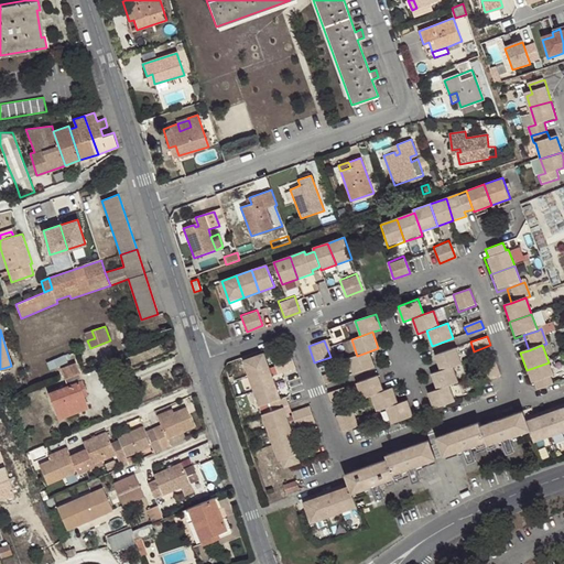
[(462,364),(456,347),(435,354),(441,371),(453,367),(462,364)]
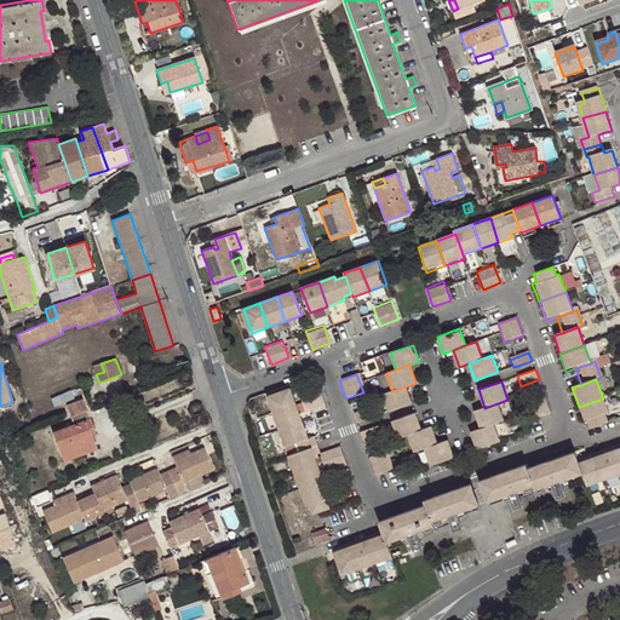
[(412,402),(406,386),(392,391),(384,394),(389,411),(412,402)]
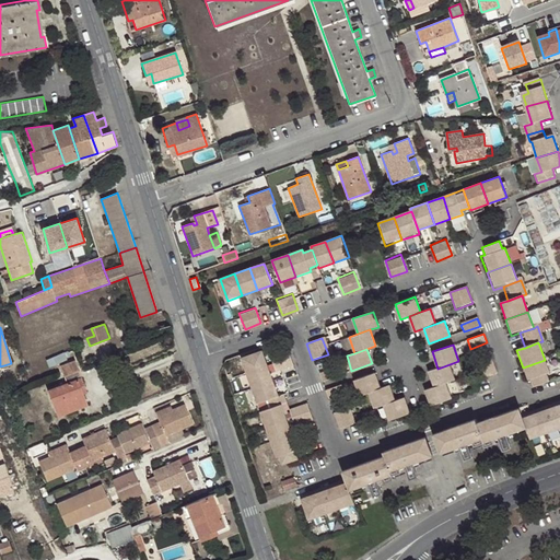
[(245,375),(265,368),(259,351),(238,359),(245,375)]
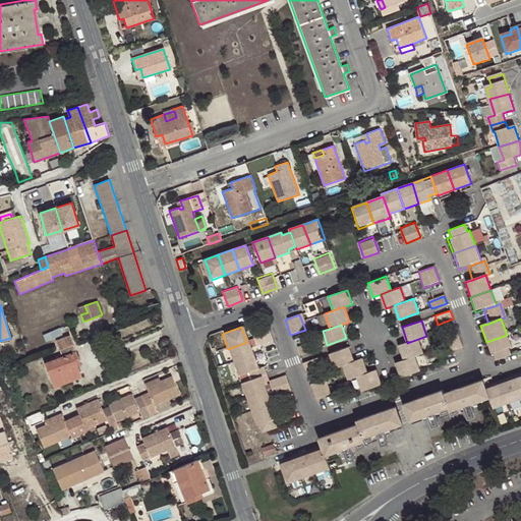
[(271,341),(266,327),(248,332),(253,347),(271,341)]
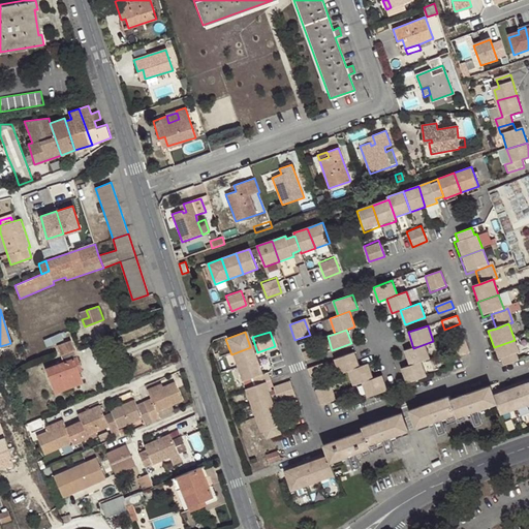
[(469,352),(464,338),(449,344),(455,358),(469,352)]
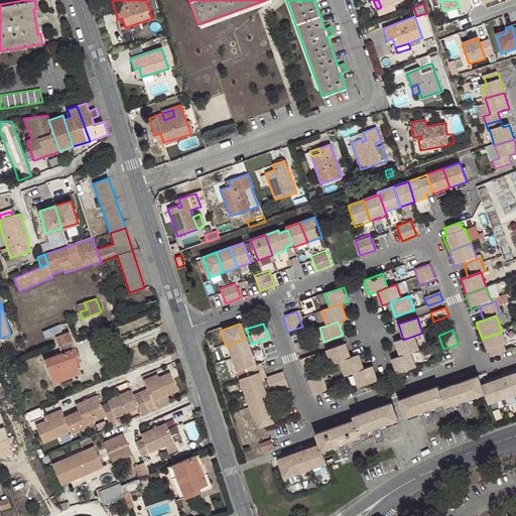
[(502,332),(482,339),(486,351),(489,350),(492,357),(506,352),(503,344),(506,343),(502,332)]
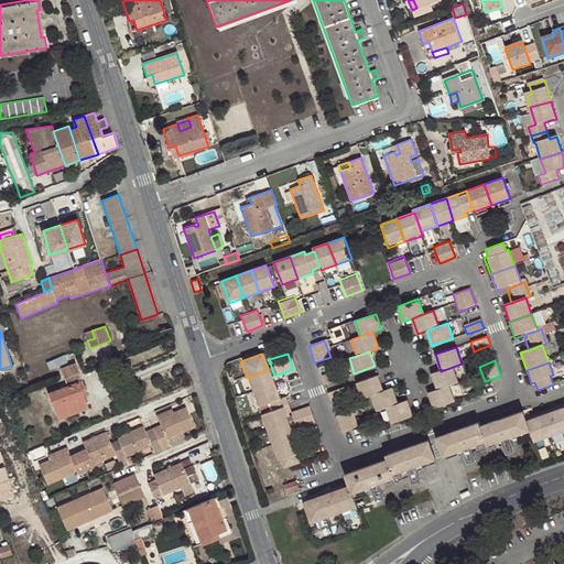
[(76,364),(62,368),(68,386),(49,393),(58,420),(71,415),(69,412),(88,405),(85,397),(82,390),(86,389),(76,364)]
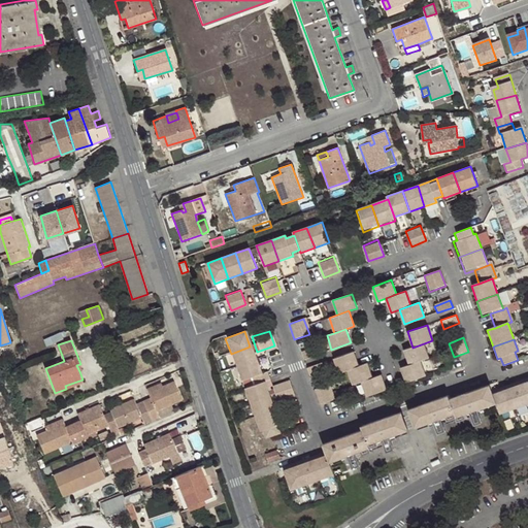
[(404,351),(409,366),(420,363),(429,360),(424,343),(413,348),(404,351)]
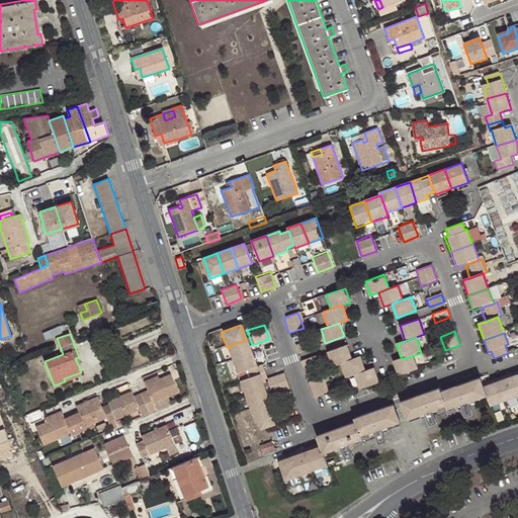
[(232,360),(250,354),(245,340),(227,347),(232,360)]
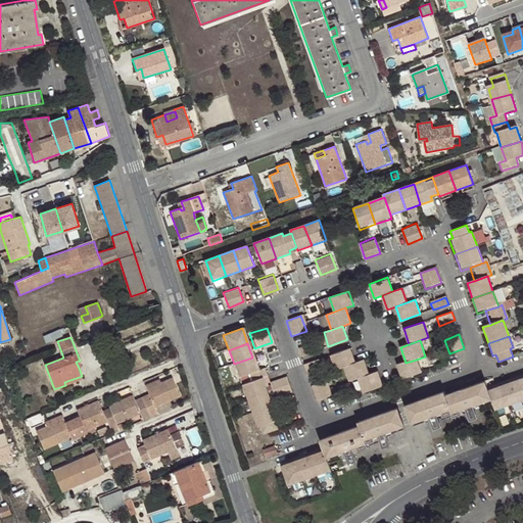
[(299,357),(314,351),(311,344),(296,350),(299,357)]
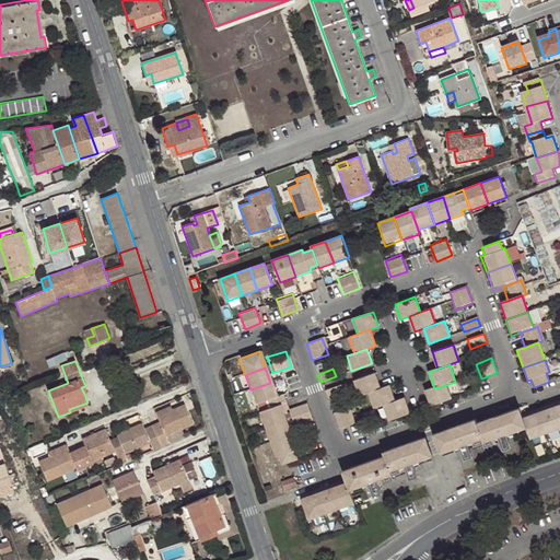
[(369,393),(381,388),(375,372),(354,378),(360,396),(369,393)]
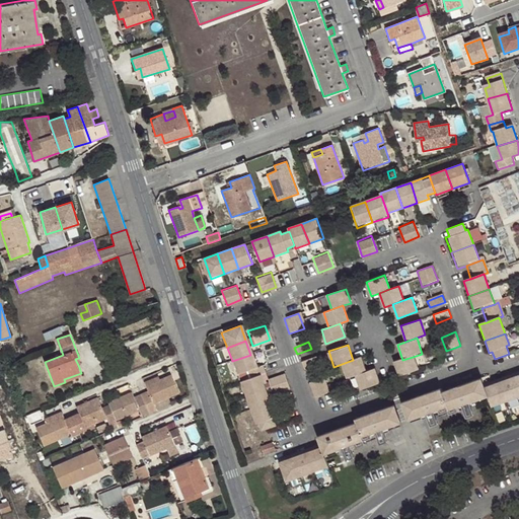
[(232,361),(237,375),(246,372),(255,369),(250,355),(232,361)]
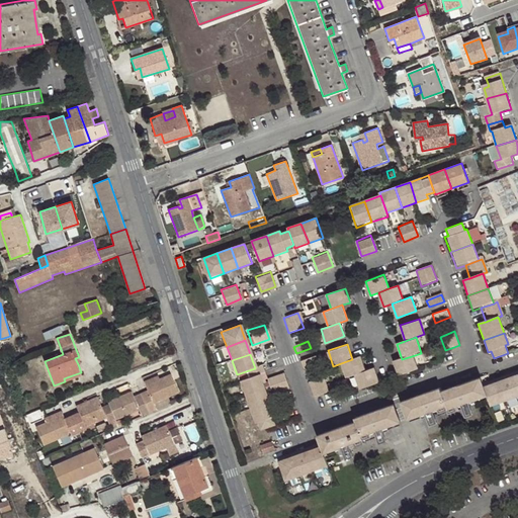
[(298,361),(301,370),(317,364),(314,356),(298,361)]
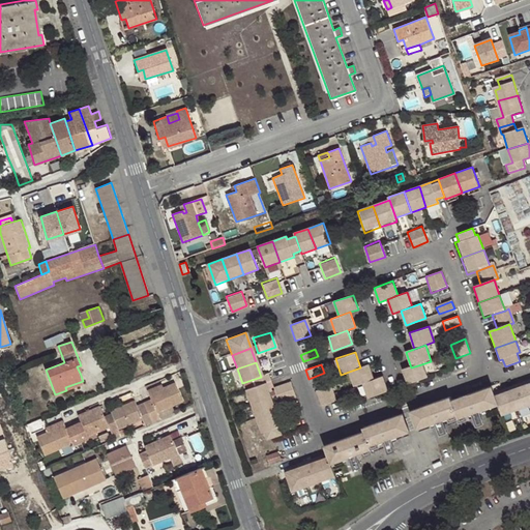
[(421,364),(411,367),(404,371),(408,384),(427,378),(421,364)]
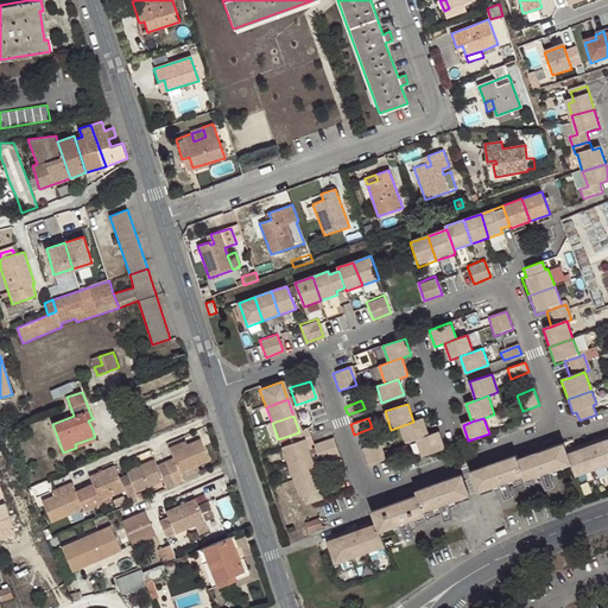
[(417,442),(430,437),(423,419),(413,422),(400,426),(407,444),(417,442)]
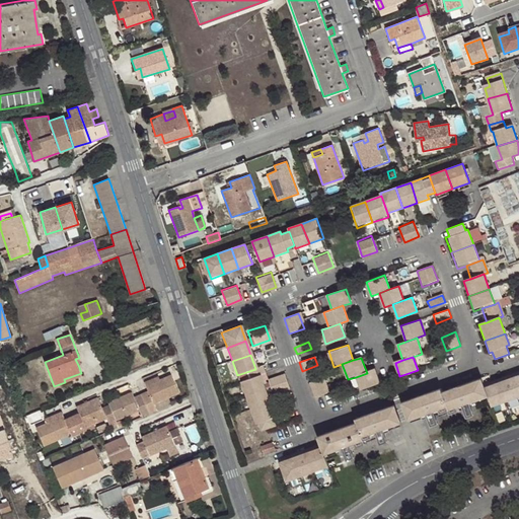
[(255,369),(246,372),(249,379),(260,376),(264,374),(261,367),(255,369)]
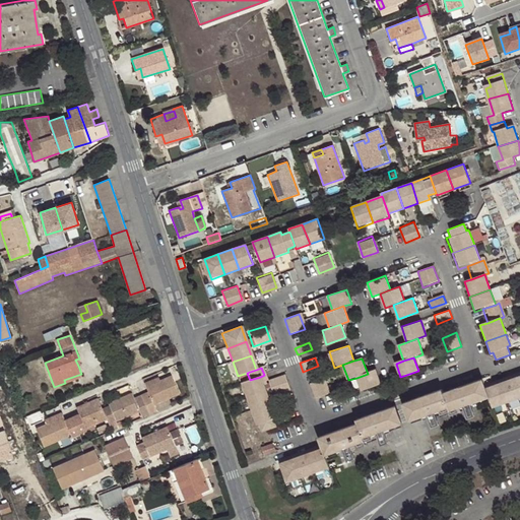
[(381,384),(376,371),(368,374),(356,378),(361,391),(381,384)]
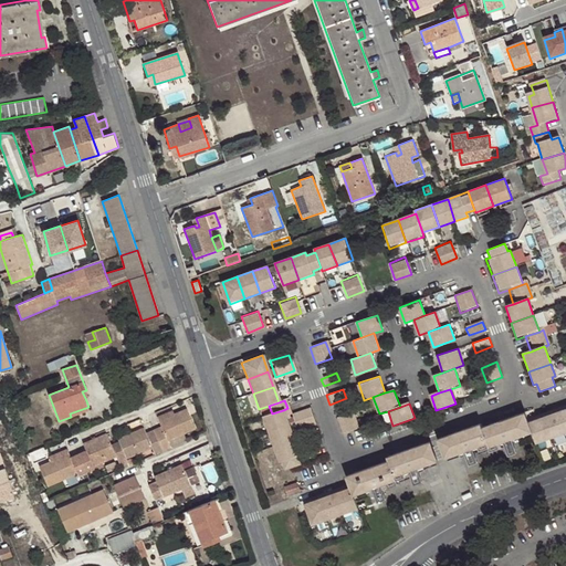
[(90,409),(88,407),(70,413),(71,417),(90,409)]
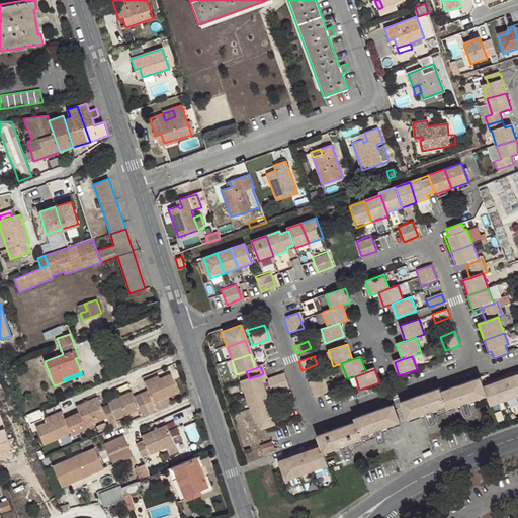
[(270,395),(287,389),(282,374),(265,380),(270,395)]
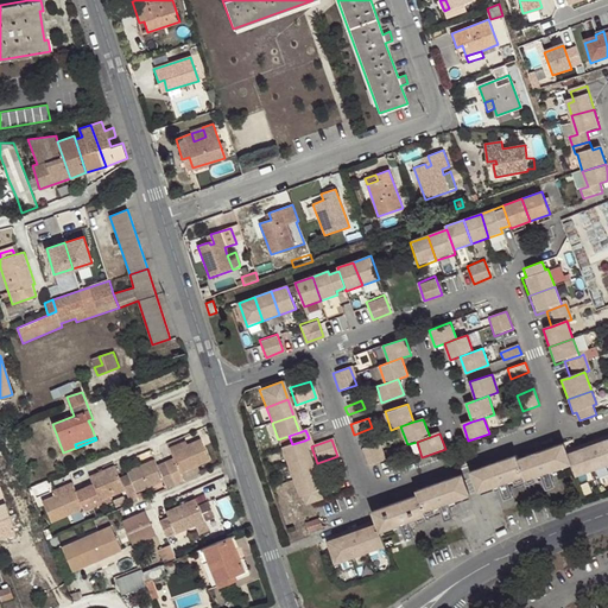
[(175,485),(184,480),(181,473),(209,460),(201,441),(188,445),(171,454),(173,458),(165,462),(175,485)]
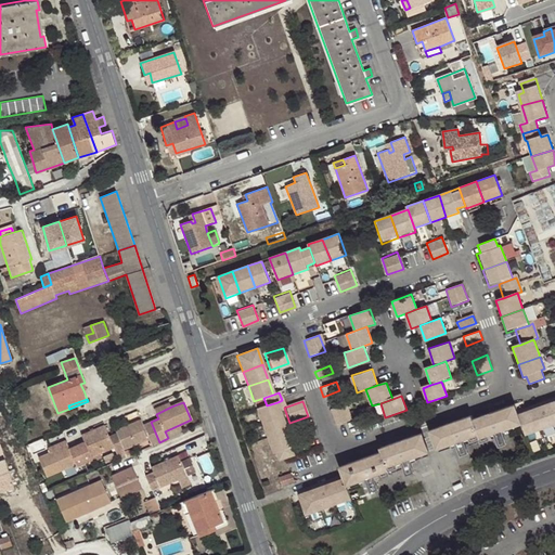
[(154,409),(156,414),(171,407),(169,402),(154,409)]
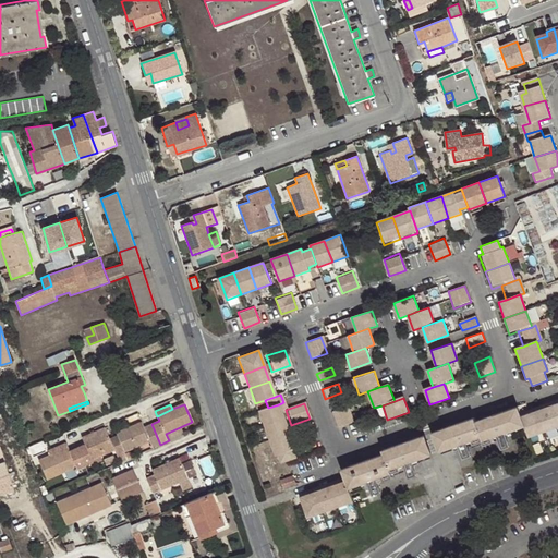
[(268,408),(257,412),(264,428),(284,421),(279,404),(268,408)]
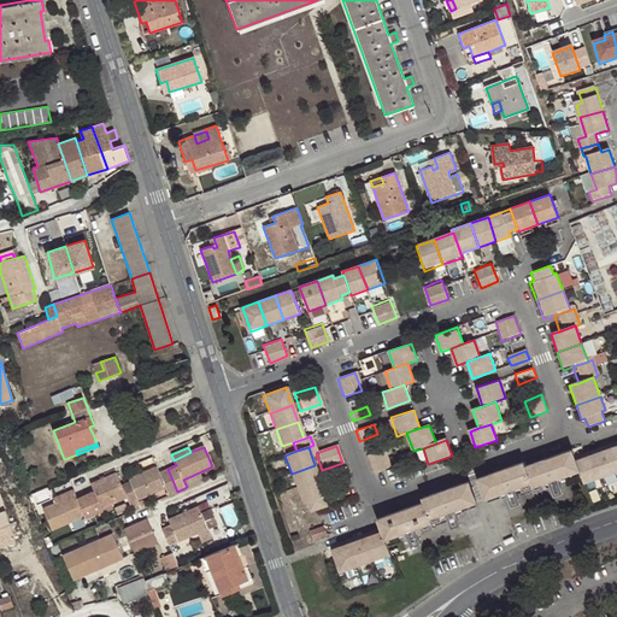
[(607,447),(591,453),(598,474),(615,468),(607,447)]
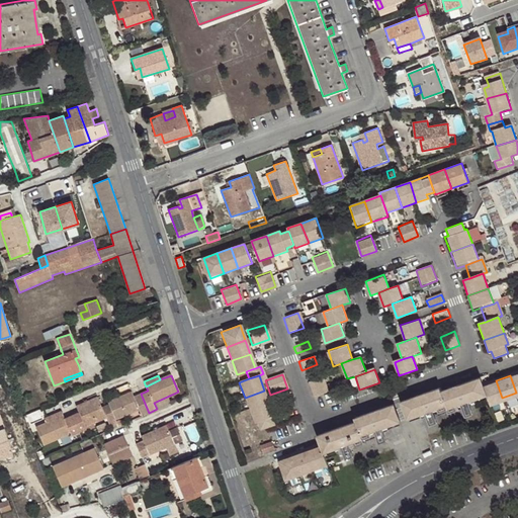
[(312,397),(326,393),(321,377),(307,382),(312,397)]
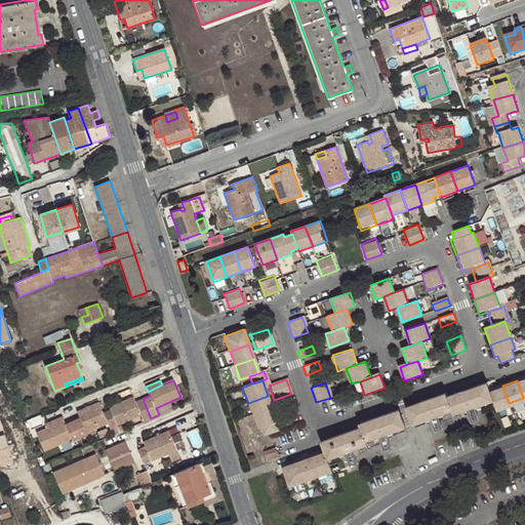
[(487,382),(447,397),(452,411),(453,414),(471,408),(493,401),(489,390),(487,382)]
